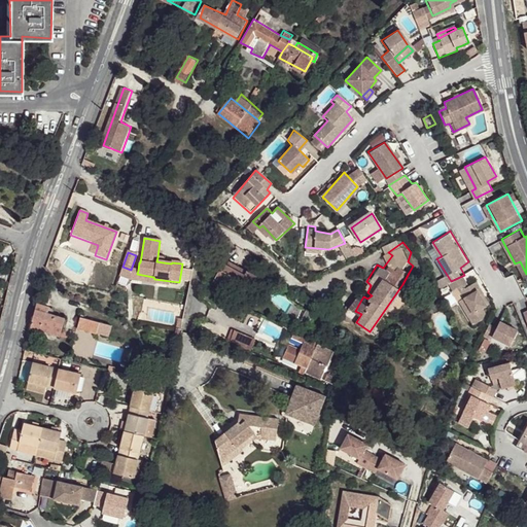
[(245,272),(229,261),(226,266),(222,264),(214,280),(227,287),(231,282),(237,286),(241,281),(251,285),(256,274),(246,269),(245,272)]
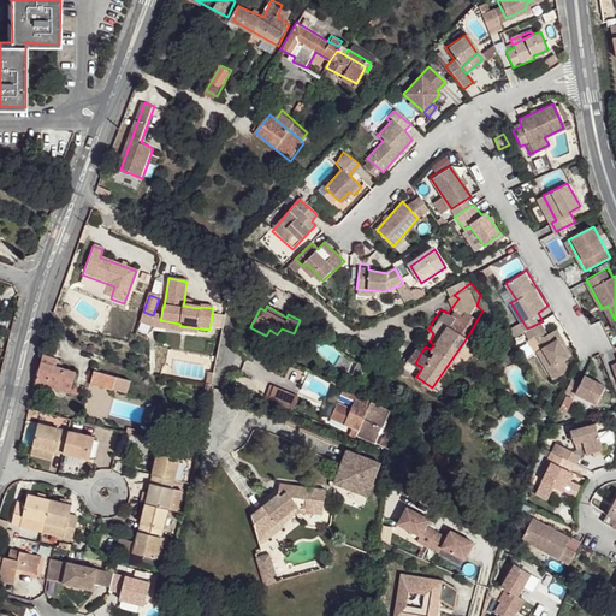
[(487,313),(483,311),(478,319),(471,332),(478,336),(486,321),(487,313)]
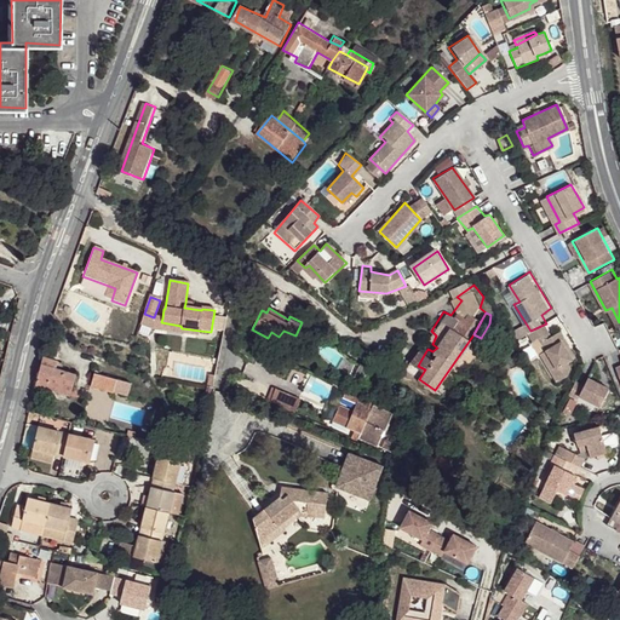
[(161,322),(162,319),(154,317),(144,314),(139,326),(153,331),(199,337),(200,331),(182,328),(181,326),(161,322)]
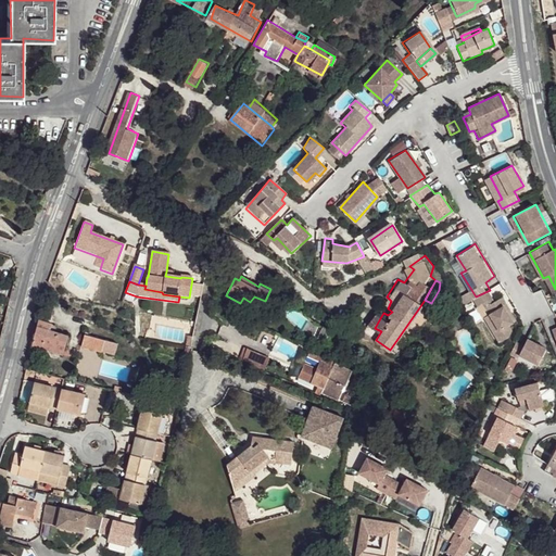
[(192,282),(191,295),(202,297),(203,283),(192,282)]
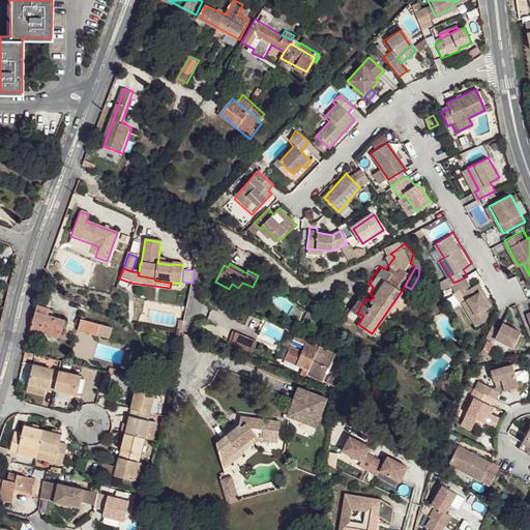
[(471,285),(467,276),(453,283),(457,290),(461,288),(467,298),(461,301),(476,326),(484,322),(488,314),(487,308),(493,303),(479,282),(471,285)]
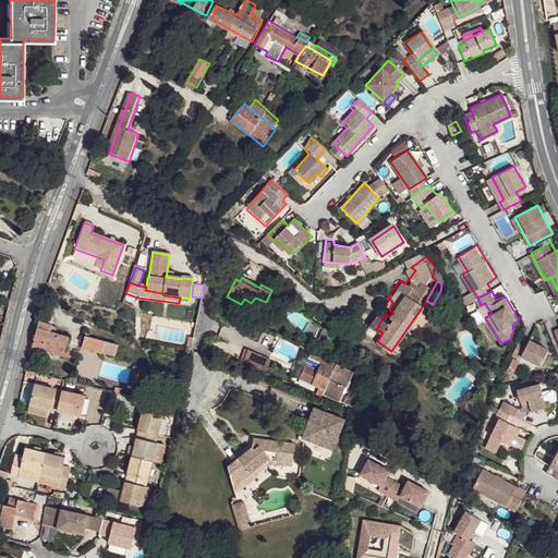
[(485,303),(481,305),(476,307),(483,318),(485,317),(492,314),(485,303)]
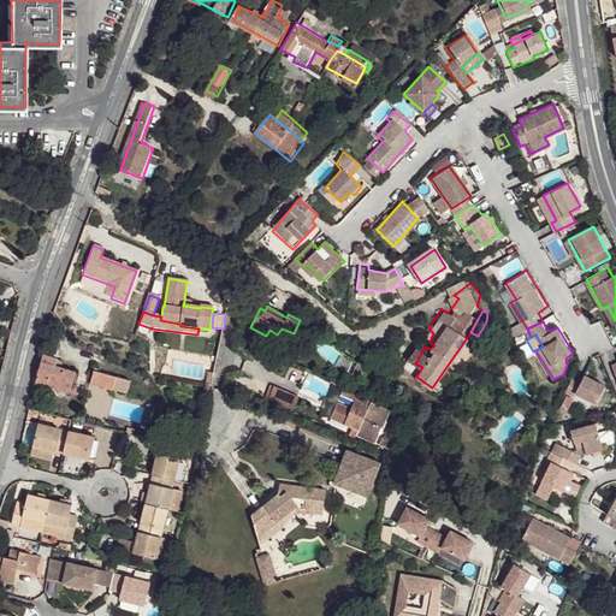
[(418,341),(402,365),(416,377),(422,367),(415,363),(421,353),(425,347),(418,341)]
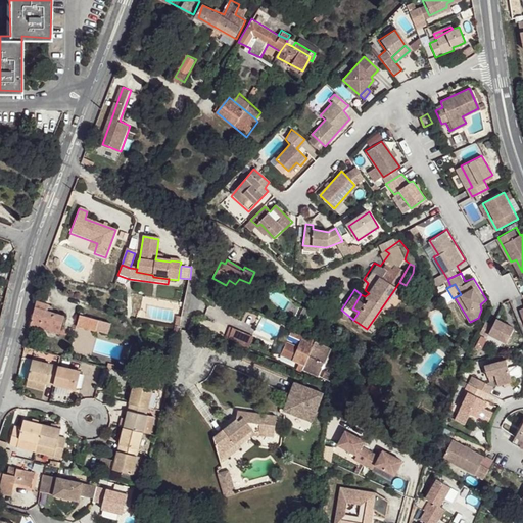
[(49,305),(35,302),(30,325),(61,334),(64,318),(47,313),(49,305)]
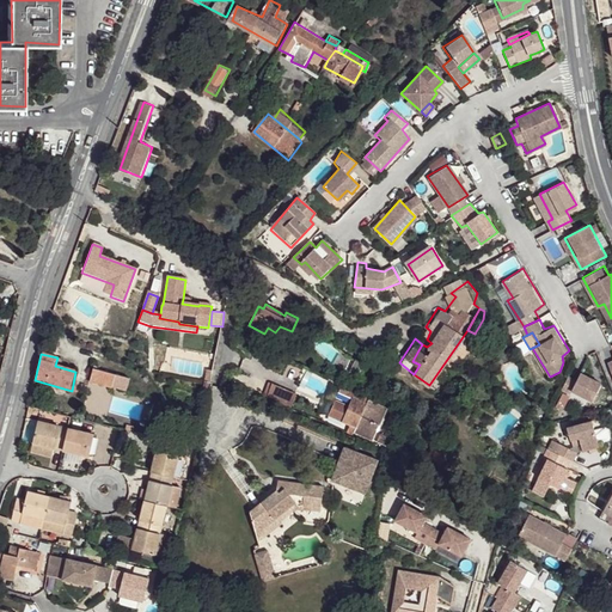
[(129,380),(92,371),(89,385),(126,395),(129,380)]
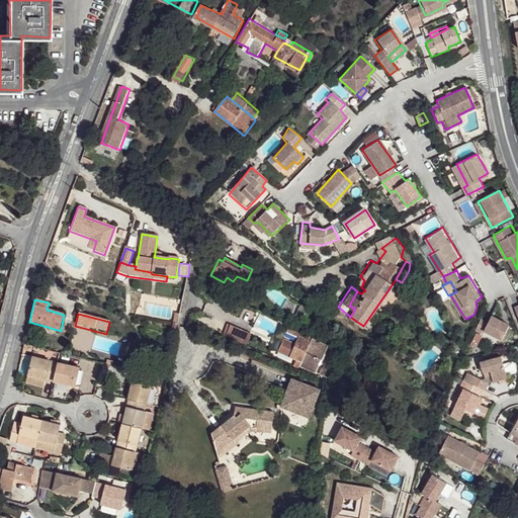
[(510,322),(493,314),(491,318),(486,329),(503,337),(510,322)]
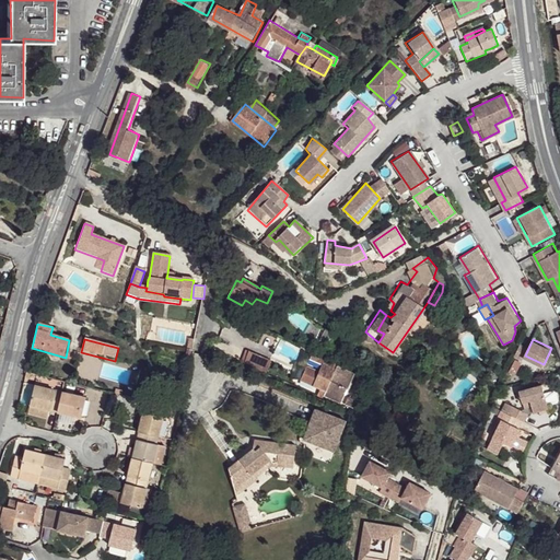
[(524,358),(525,356),(531,343),(522,340),(515,353),(524,358)]
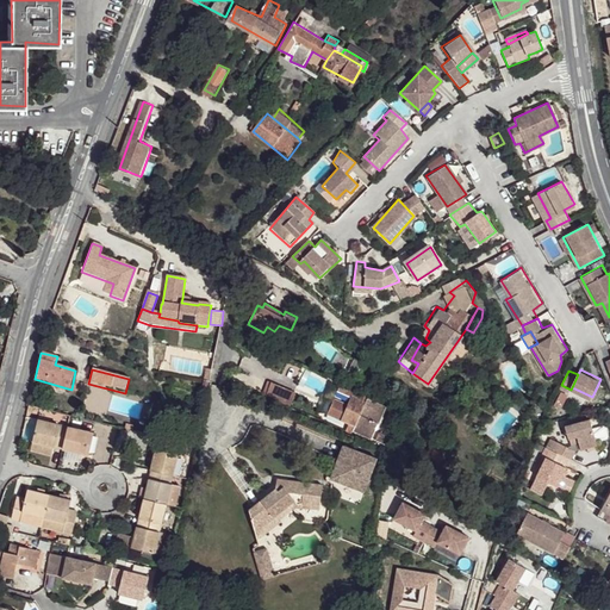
[(380,403),(336,381),(332,390),(348,397),(343,408),(328,399),(322,414),(348,425),(347,429),(365,437),(380,403)]
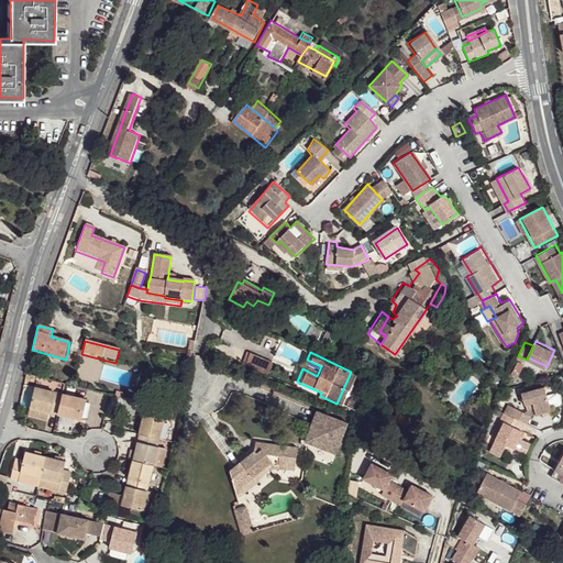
[(265,363),(243,355),(236,368),(261,377),(265,363)]
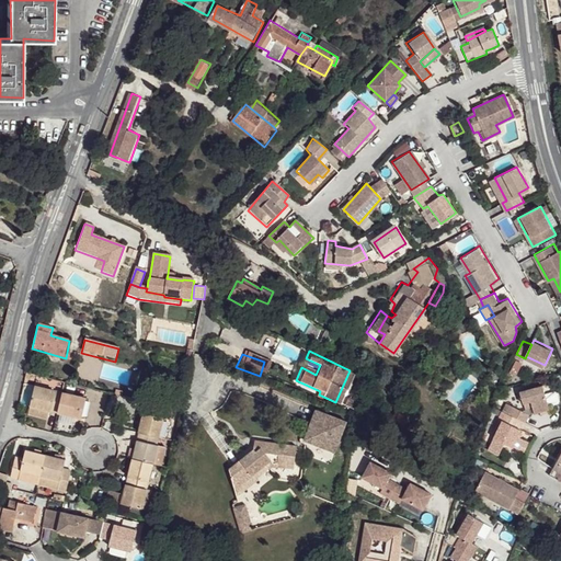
[(84,399),(34,386),(29,405),(49,411),(80,419),(84,399)]
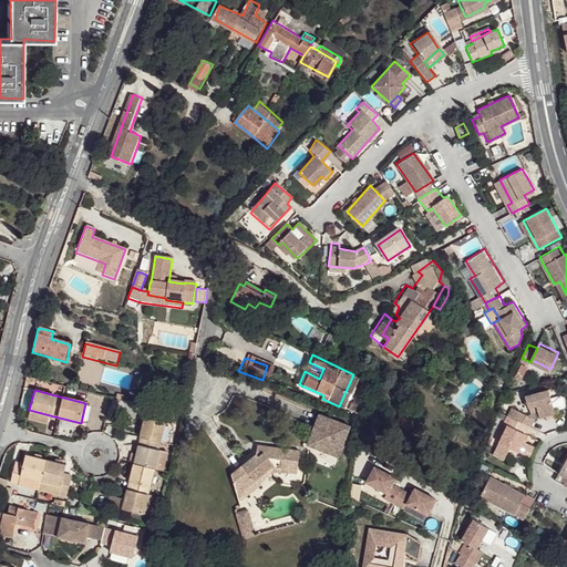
[(549,390),(526,395),(528,408),(537,405),(540,418),(546,416),(556,413),(549,390)]
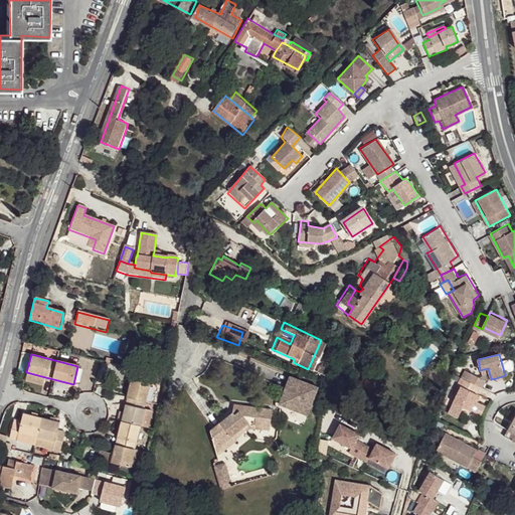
[(330,368),(318,364),(314,374),(326,379),(330,368)]
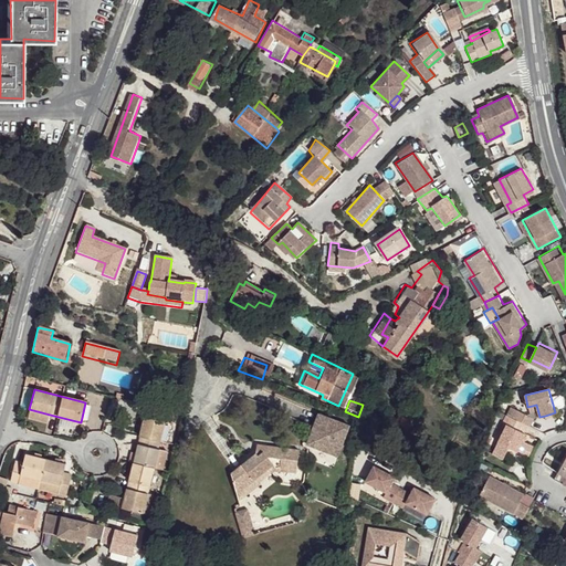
[(92,404),(85,402),(81,422),(87,423),(92,404)]
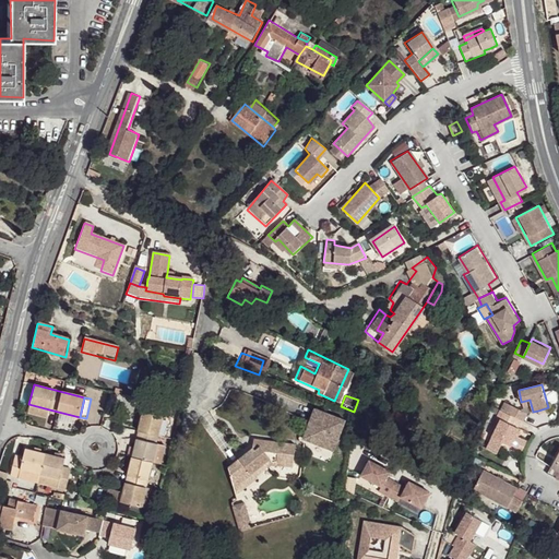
[(165,407),(142,401),(139,412),(143,414),(138,433),(157,438),(165,407)]
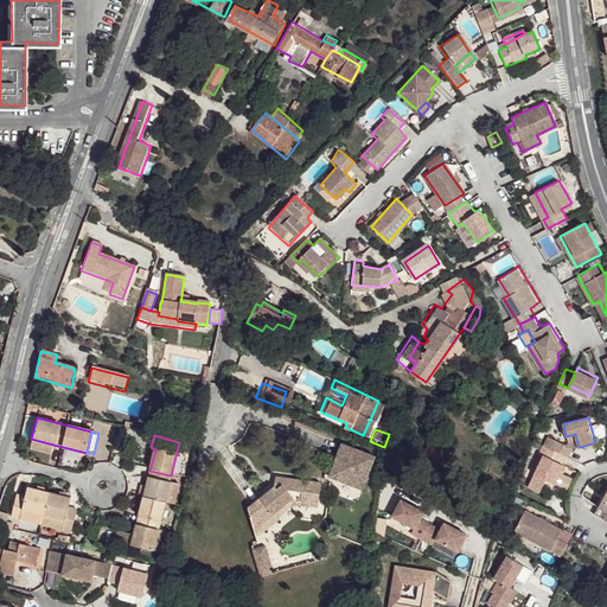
[(53,445),(31,439),(29,451),(51,455),(53,445)]
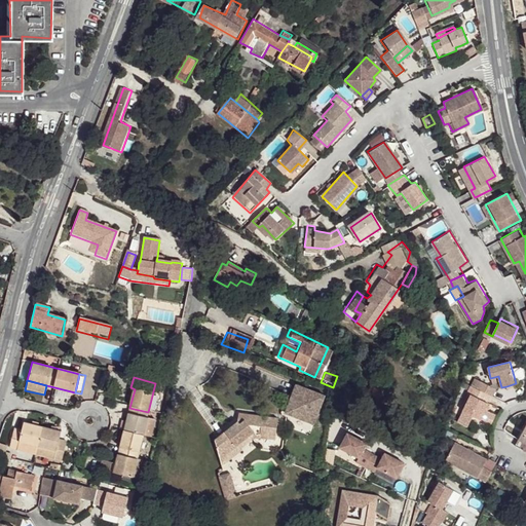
[(497,387),(481,380),(478,388),(490,392),(495,396),(497,387)]
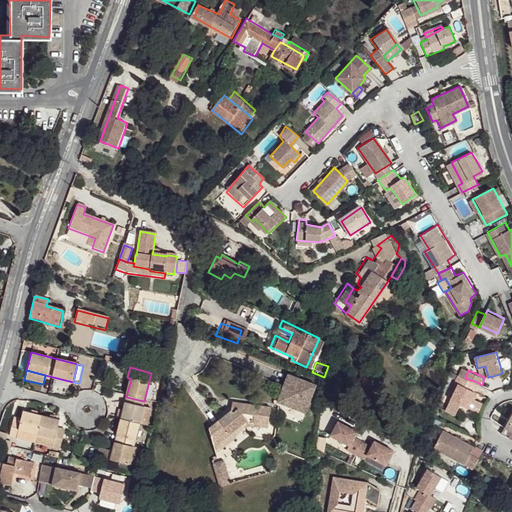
[(465,378),(460,375),(457,381),(460,383),(453,399),(454,400),(450,411),(458,414),(463,404),(469,406),(475,390),(474,389),(477,382),(465,378)]
